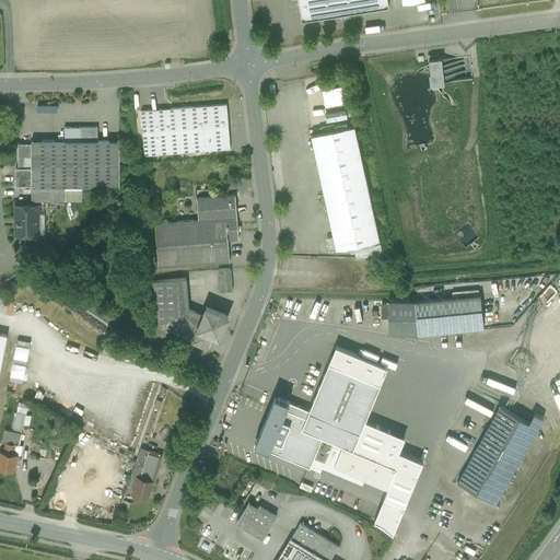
[(387,0),(298,0),(302,20),(388,7),(387,0)]
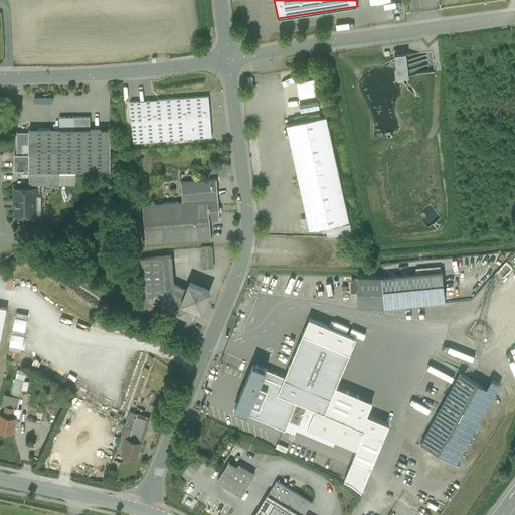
[(405,53),(394,54),(395,67),(394,67),(395,78),(408,76),(405,53)]
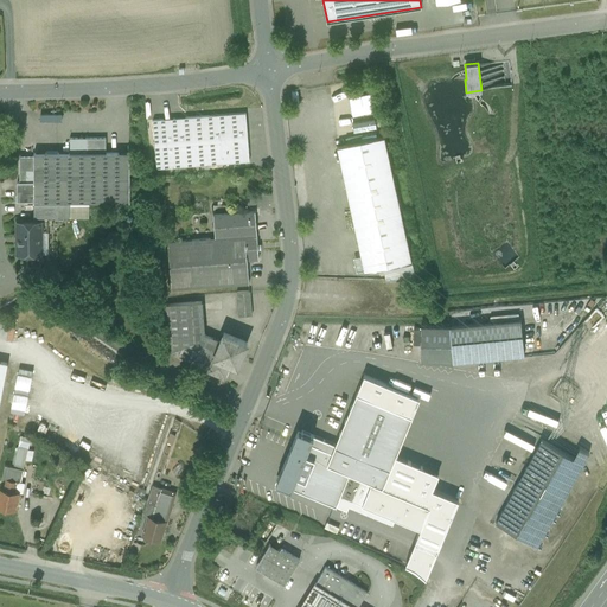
[(370,93),(347,96),(350,114),(372,112),(370,93)]
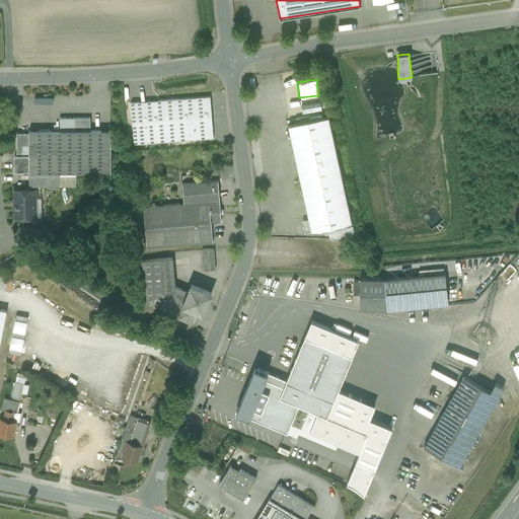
[(210,96),(131,102),(134,144),(213,138),(210,96)]
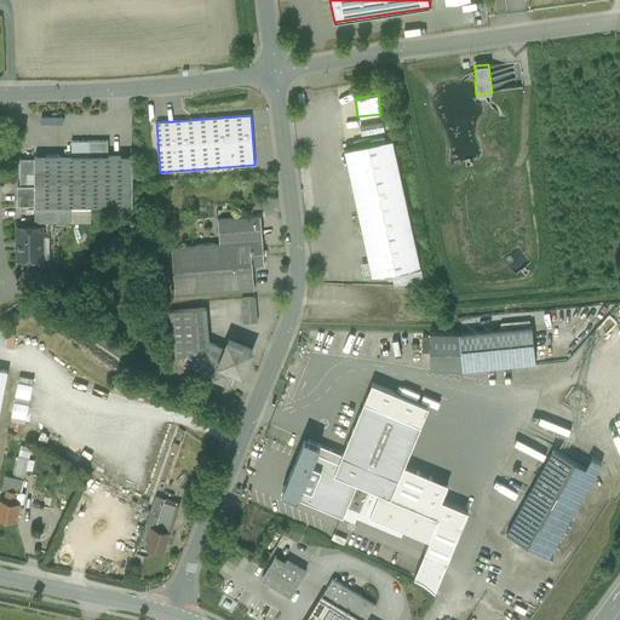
[(420,267),(392,139),(344,149),(373,277),(391,273),(420,267)]
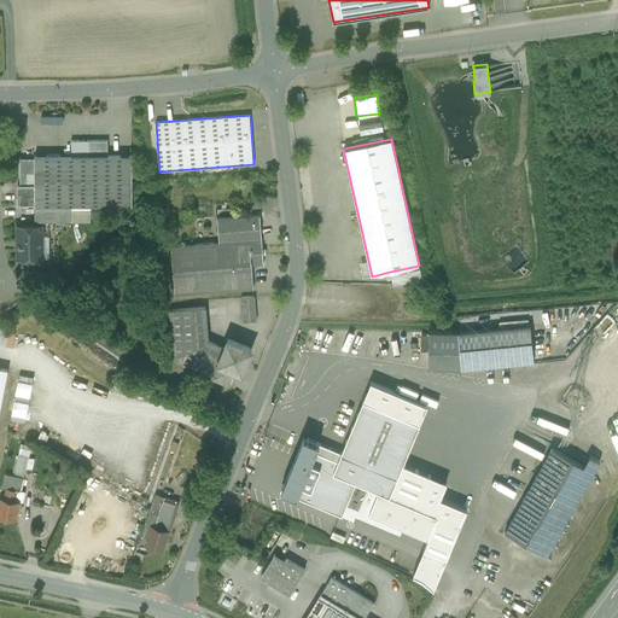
[(108,140),(71,140),(71,156),(34,156),(34,158),(19,158),(19,185),(17,185),(17,198),(16,199),(16,207),(18,207),(18,205),(34,205),(66,205),(132,205),(132,156),(108,156),(108,140)]
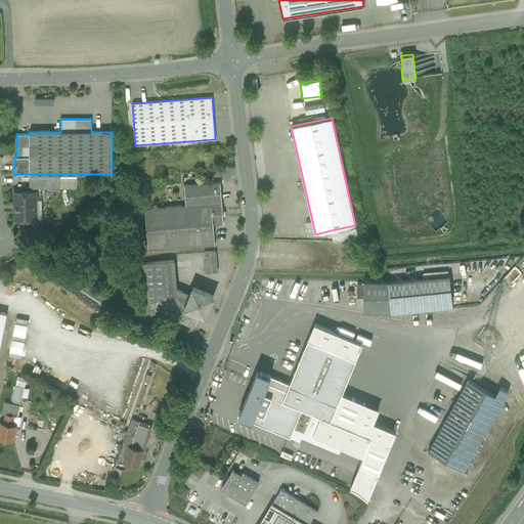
[(56,174),(29,174),(30,187),(56,187),(56,174)]
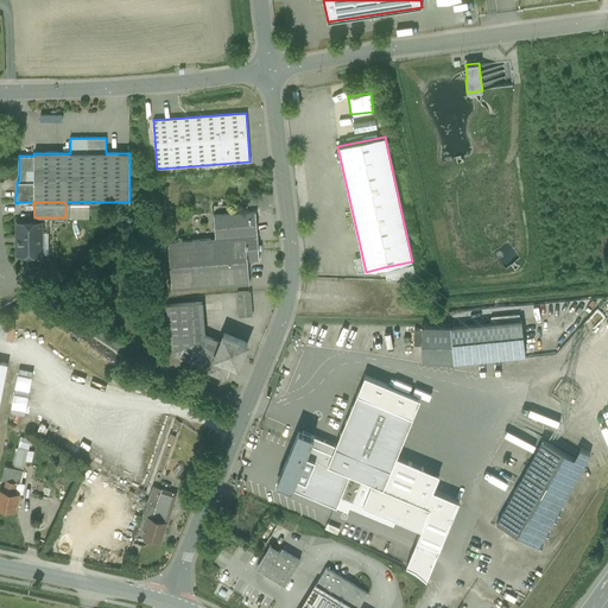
[(255,213),(214,215),(215,239),(168,244),(171,291),(249,285),(247,261),(259,260),(255,213)]
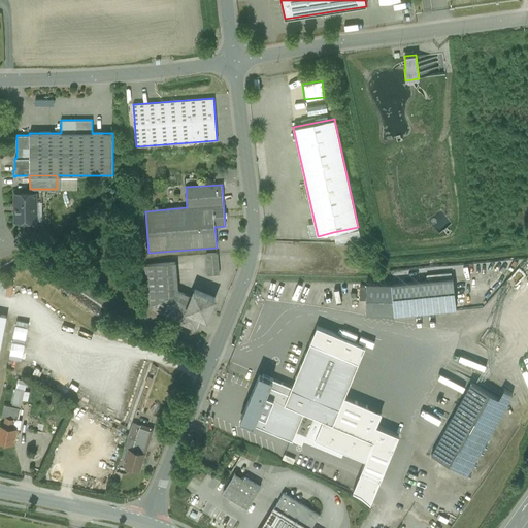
[(35,193),(14,194),(15,222),(24,222),(24,232),(36,232),(36,229),(35,229),(35,222),(35,193)]
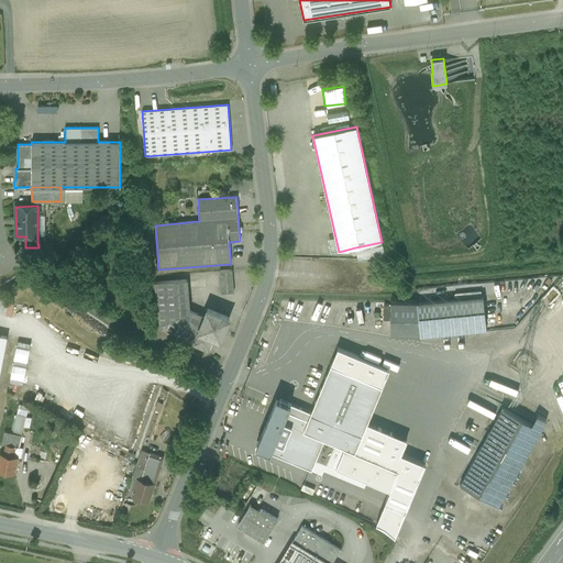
[(382,242),(355,247),(357,260),(385,260),(382,242)]
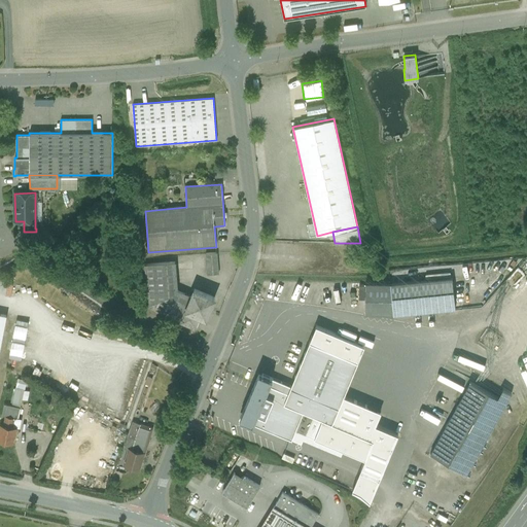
[(216,253),(206,254),(207,275),(218,275),(216,253)]
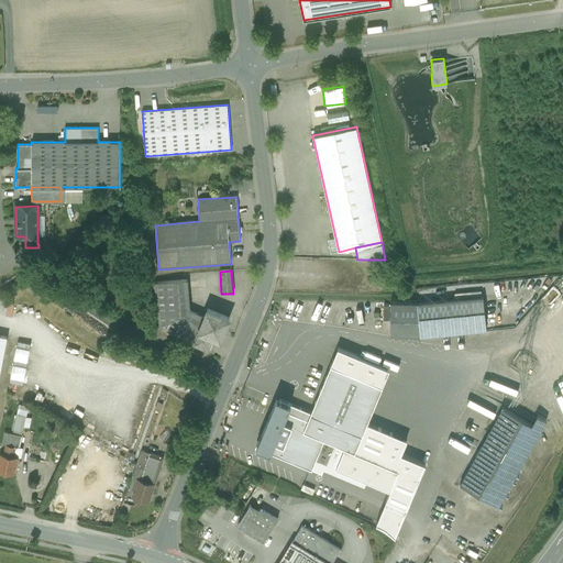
[(187,280),(155,283),(156,300),(158,328),(194,342),(205,318),(189,311),(187,280)]
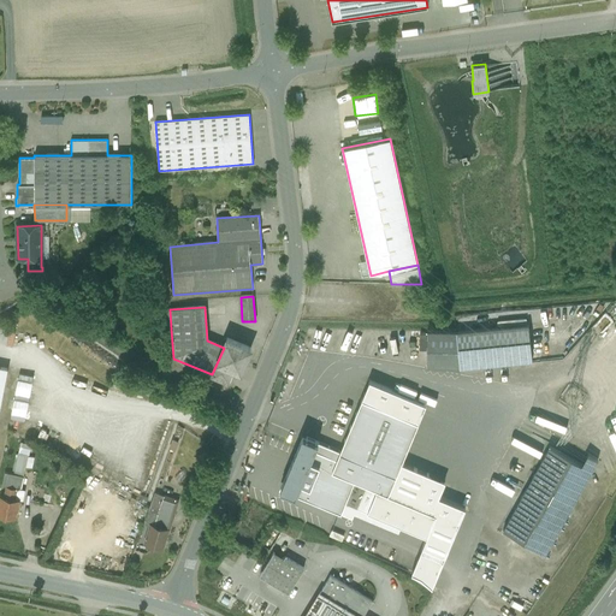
[(615,313),(594,336),(599,341),(606,332),(612,337),(615,332),(615,313)]
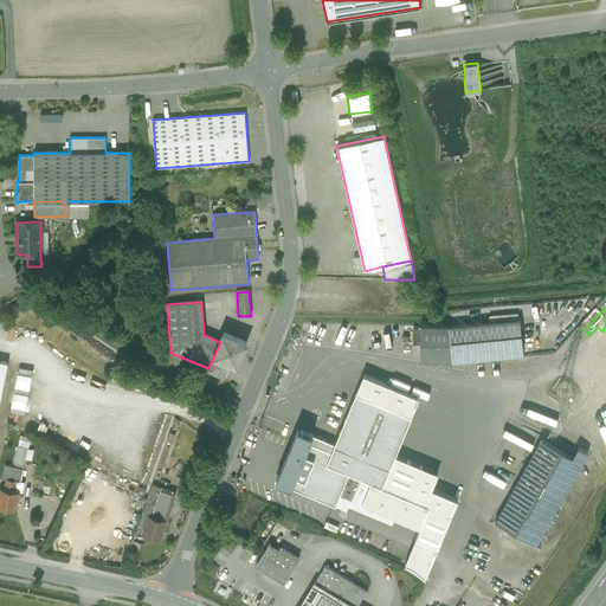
[(520,318),(449,326),(452,361),(523,354),(520,318)]
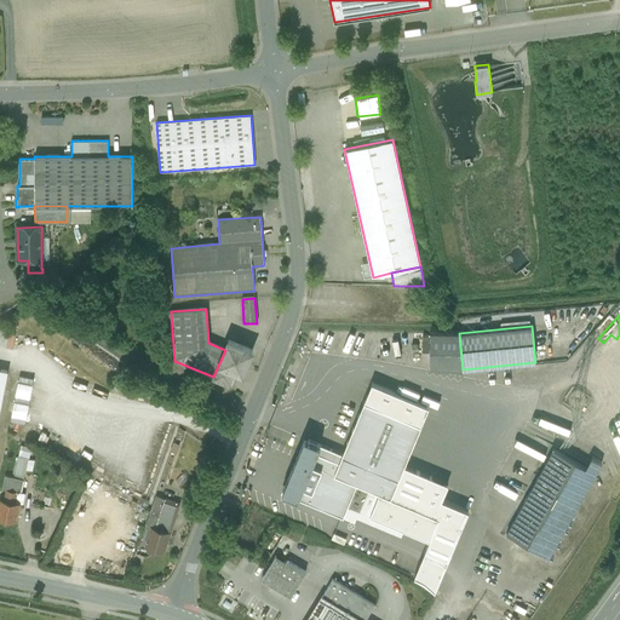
[(252,351),(228,342),(225,350),(213,377),(213,378),(229,385),(234,372),(237,373),(237,372),(240,373),(241,368),(245,371),(252,351)]
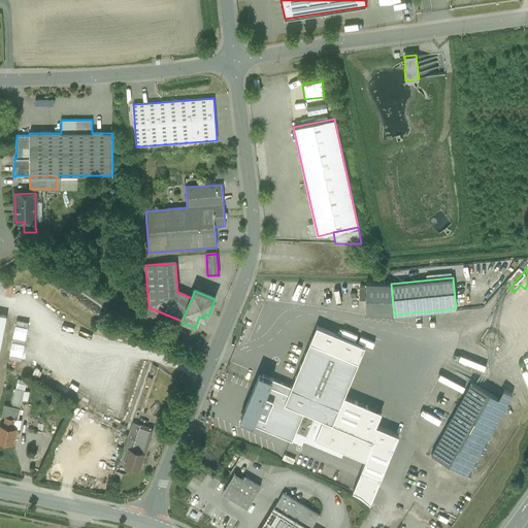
[(8,358),(21,359),(26,320),(13,319),(8,358)]
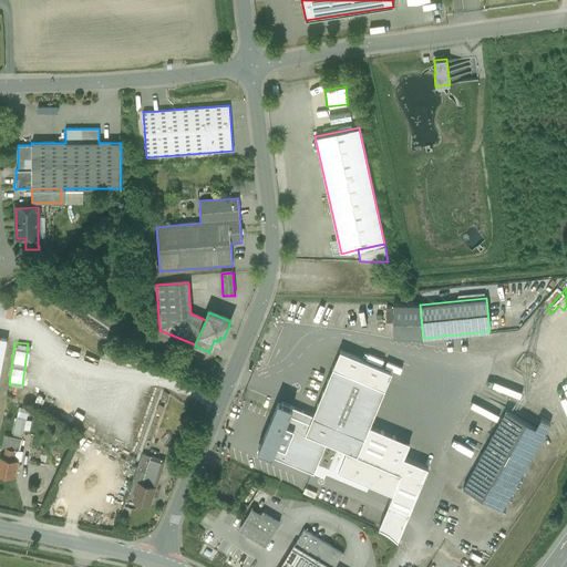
[(368,351),(364,358),(395,371),(399,364),(368,351)]
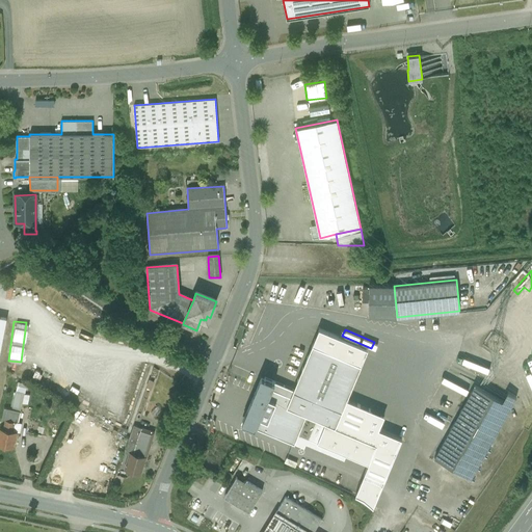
[(293,390),(287,406),(274,435),(294,444),(298,433),(307,415),(336,427),(361,365),(313,344),(293,390)]
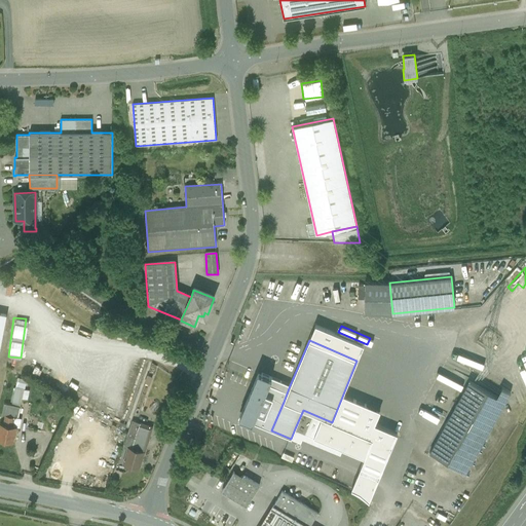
[(27,399),(29,388),(24,387),(26,378),(15,377),(10,403),(21,405),(22,398),(27,399)]
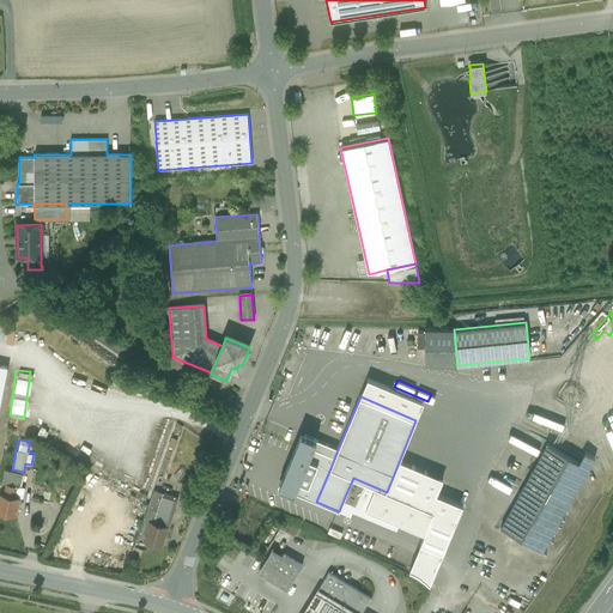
[(316,439),(295,492),(316,502),(331,468),(338,449),(316,439)]
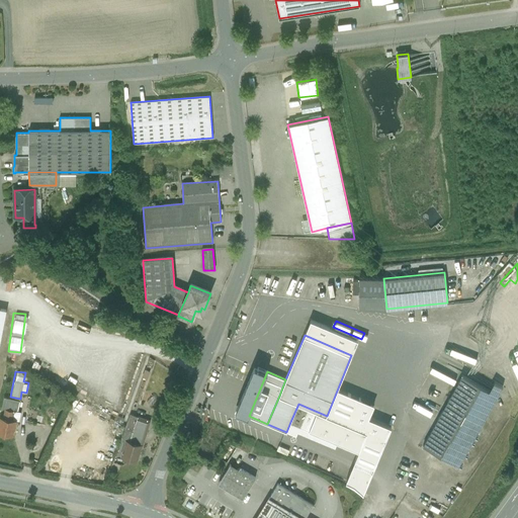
[(489,390),(462,374),(433,428),(468,447),(498,395),(489,390)]
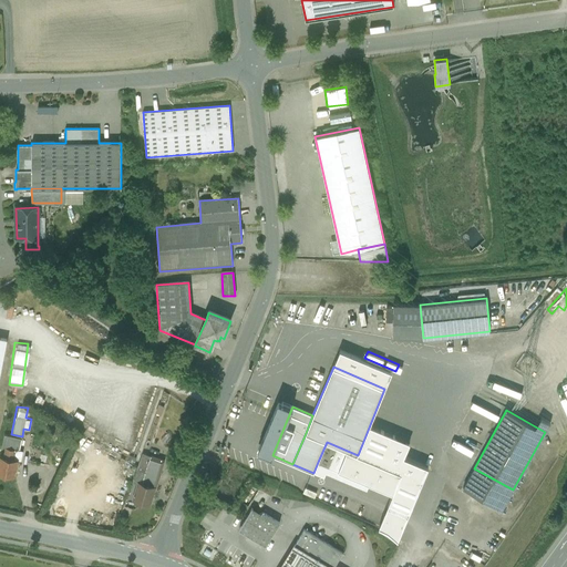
[(550,422),(540,416),(535,426),(545,432),(550,422)]
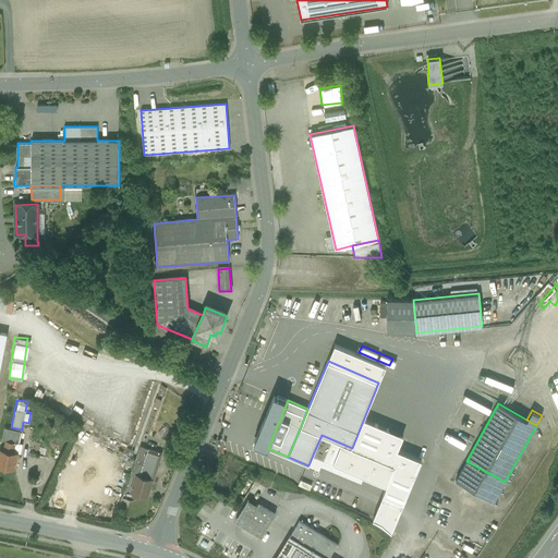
[(352,448),(322,435),(313,455),(387,486),(395,465),(352,448)]
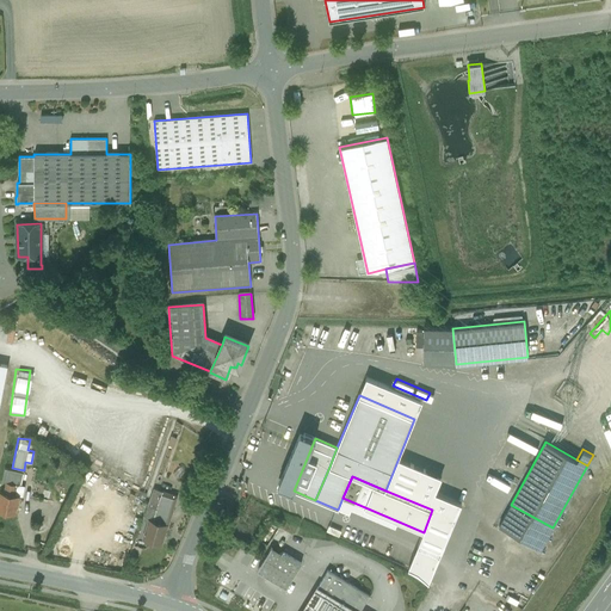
[(17,485),(7,482),(5,493),(1,492),(0,494),(0,510),(16,514),(19,495),(14,494),(17,485)]
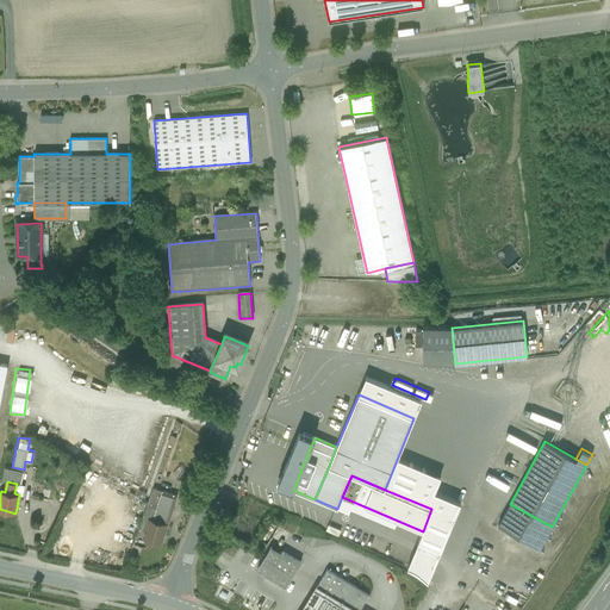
[(175,495),(154,487),(144,518),(149,521),(150,520),(163,523),(168,505),(172,505),(175,495)]
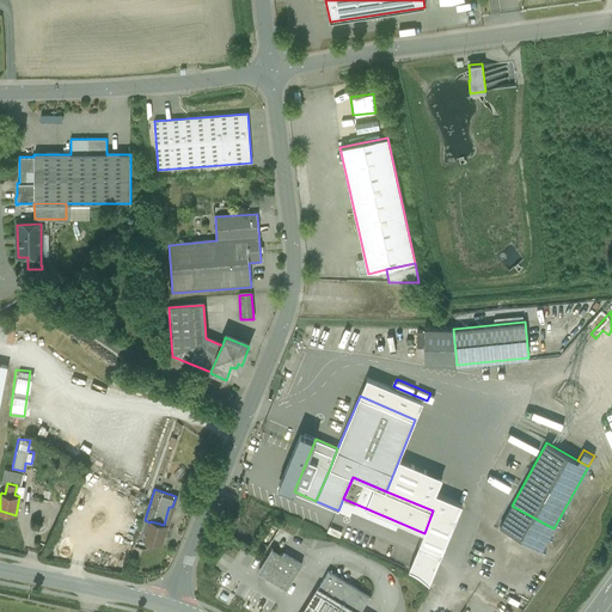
[(164,525),(151,521),(150,522),(145,539),(161,544),(166,525),(164,525)]
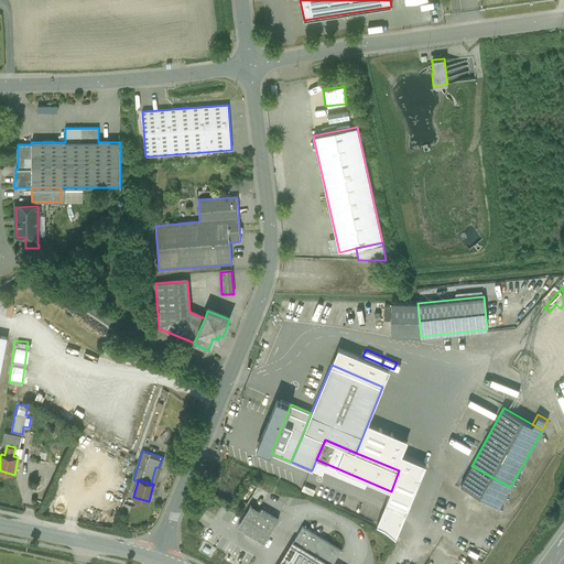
[(259,510),(250,505),(238,525),(247,531),(259,510)]
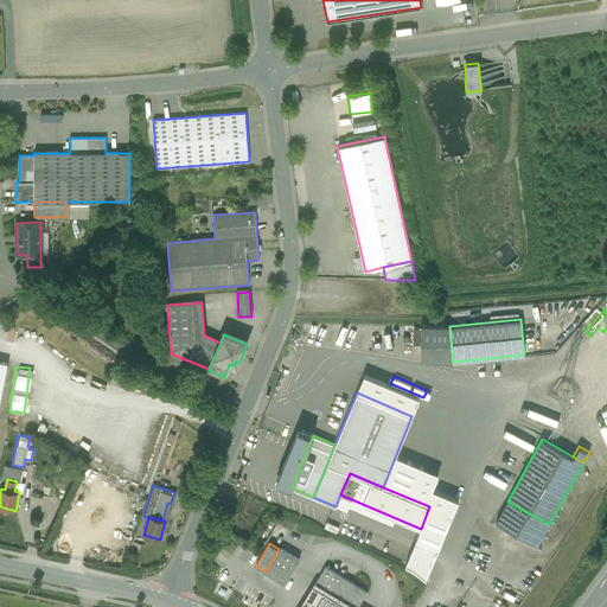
[(299,558),(281,547),(279,549),(266,572),(285,583),(299,558)]
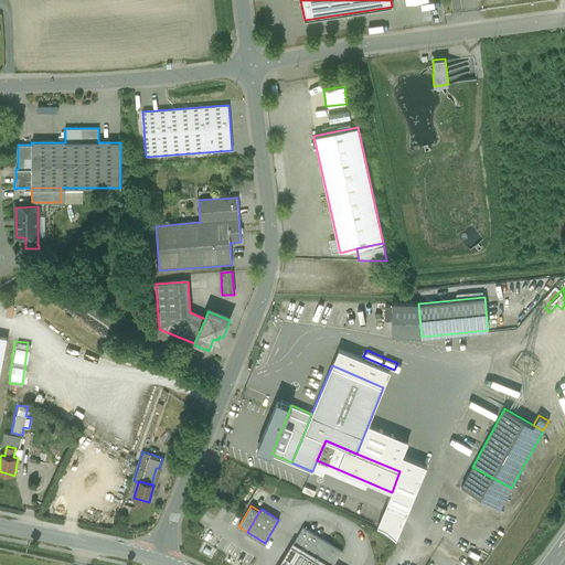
[(331,564),(341,550),(304,526),(292,544),(328,564),(331,564)]
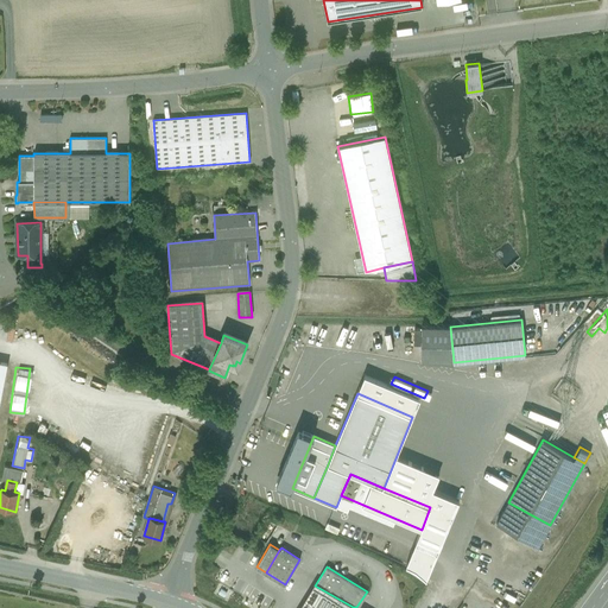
[(353,607),(315,586),(301,607),(353,607)]
